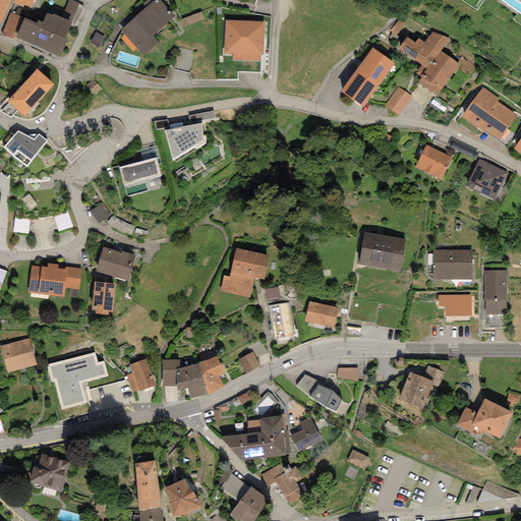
[(0,0),(0,23),(10,0),(0,0)]
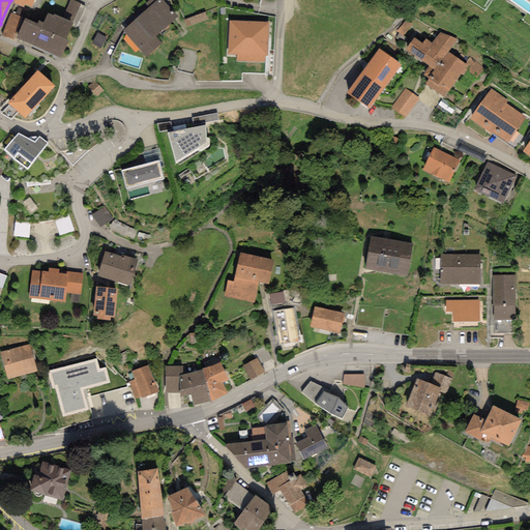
[(71,0),(69,0),(62,19),(74,23),(71,26),(76,28),(85,6),(81,5),(82,4),(71,0)]
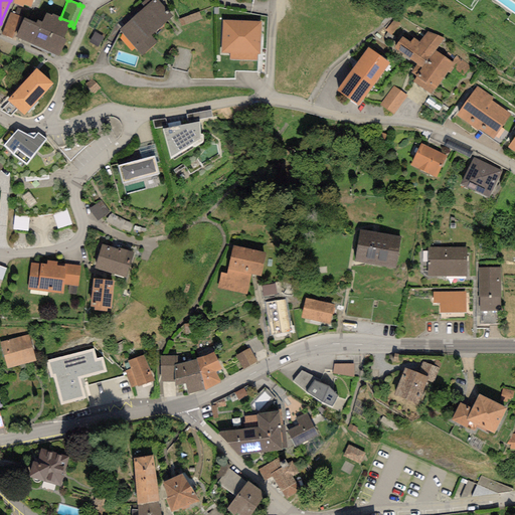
[(172,16),(158,0),(145,0),(141,4),(145,7),(119,29),(142,55),(158,42),(151,35),(172,16)]
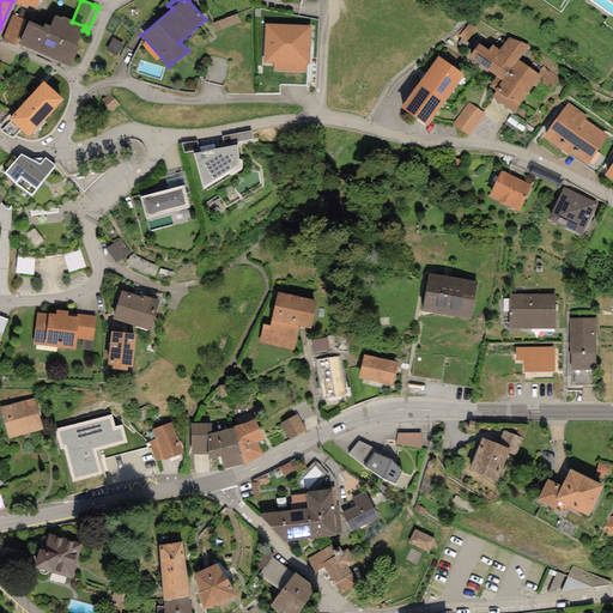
[(24,20),(12,16),(2,41),(14,46),(24,20)]
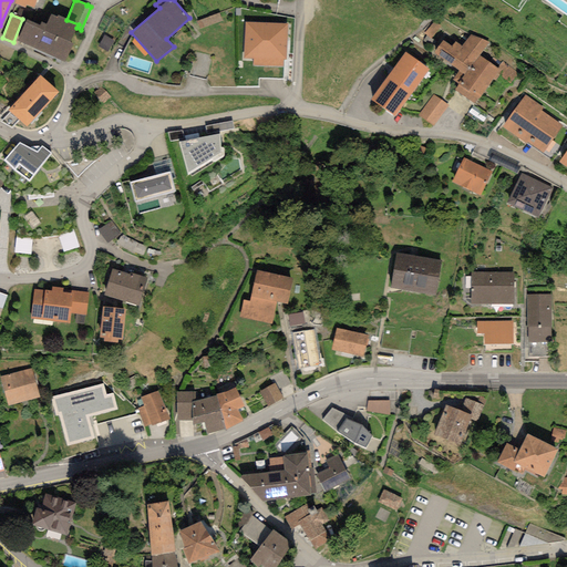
[(57,17),(51,14),(45,24),(41,22),(40,26),(27,19),(17,40),(64,62),(73,43),(70,42),(76,28),(79,24),(66,20),(58,16),(57,17)]
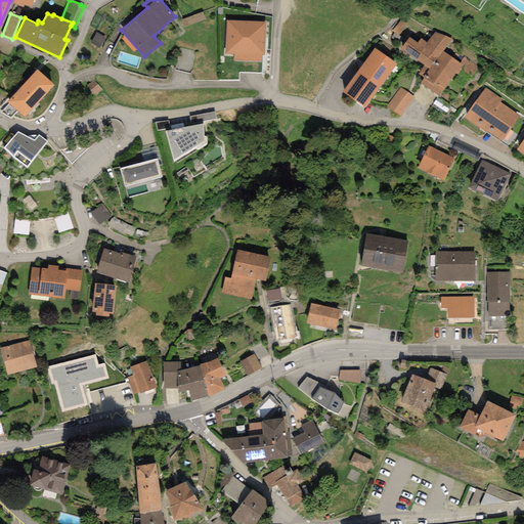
[(266,22),(226,20),(225,54),(233,54),(233,60),(261,61),(262,56),(264,56),(266,22)]
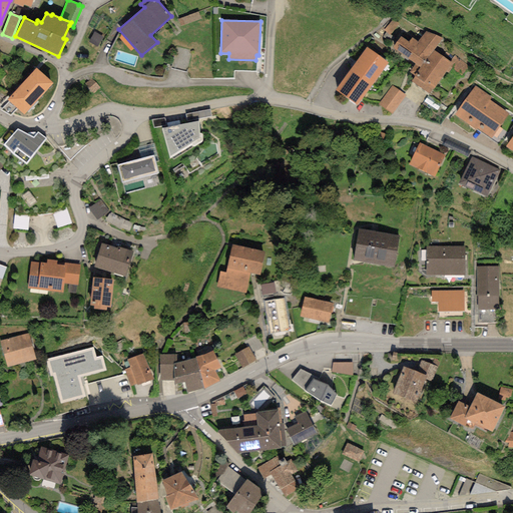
[(104,38),(94,31),(88,41),(97,47),(104,38)]
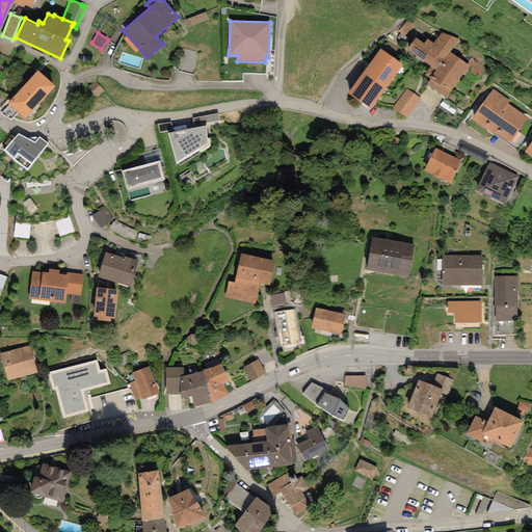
[(458,40),(442,32),(433,44),(427,38),(423,44),(416,37),(406,50),(431,65),(424,75),(430,79),(426,84),(445,98),(469,65),(450,52),(458,40)]
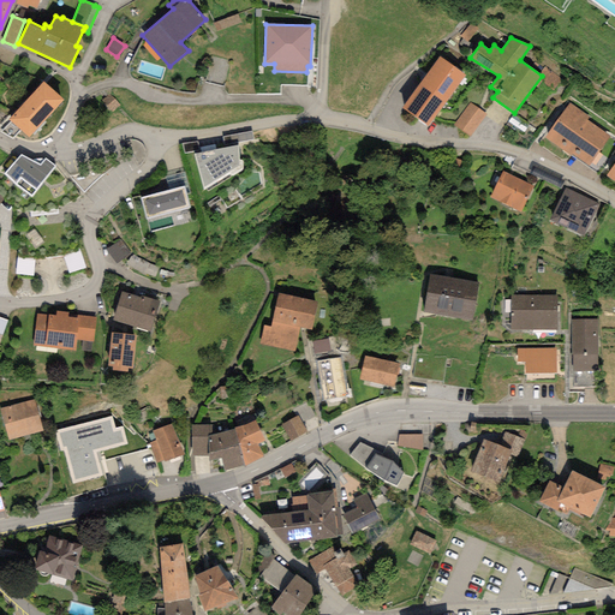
[(465,76),(440,57),(401,107),(428,126),(465,76)]
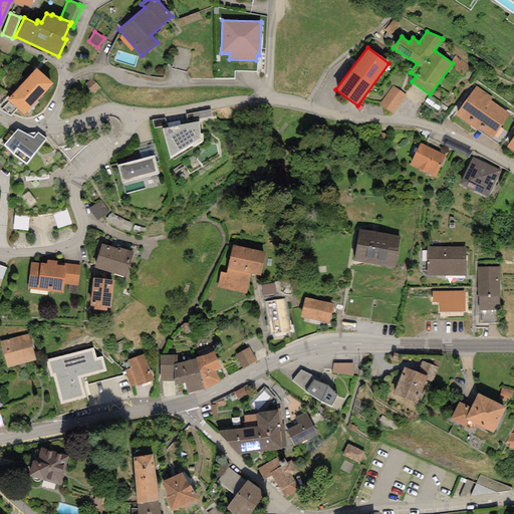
[(22,84),(38,99),(53,83),(36,68),(22,84)]
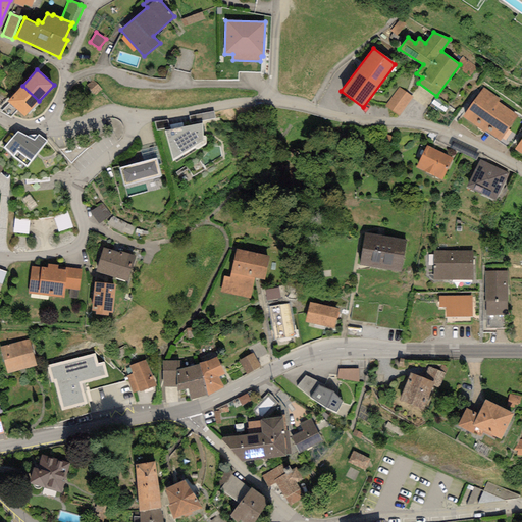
[(39,101),(22,86),(7,101),(24,117),(39,101)]
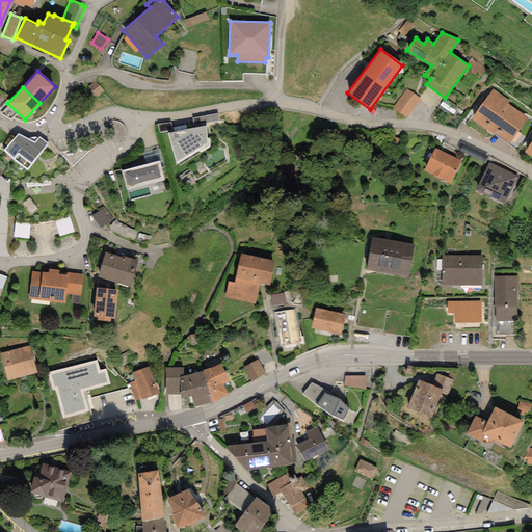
[(421,100),(406,88),(392,107),(406,118),(421,100)]
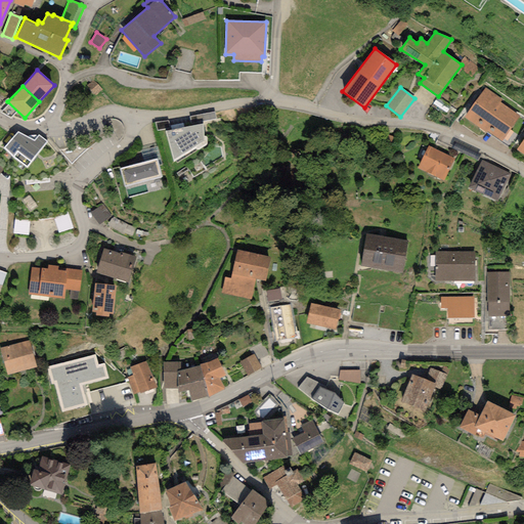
[(503,100),(485,88),(464,118),(486,133),(487,131),(501,141),(520,116),(500,102),(503,100)]
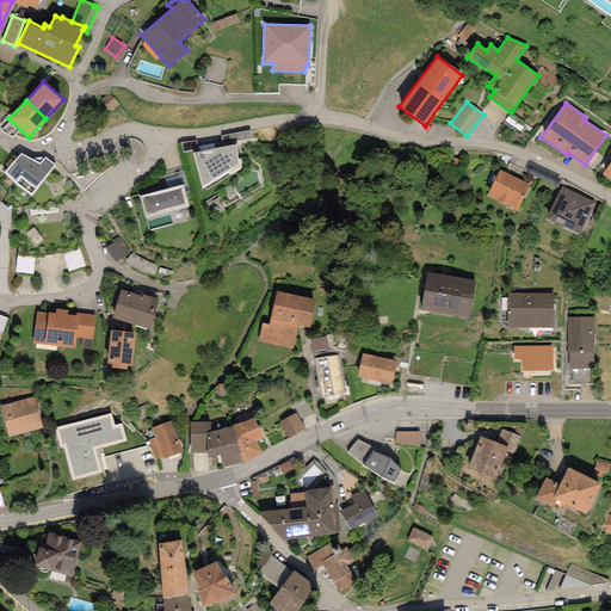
[(247,162),(245,135),(190,146),(198,196),(247,162)]
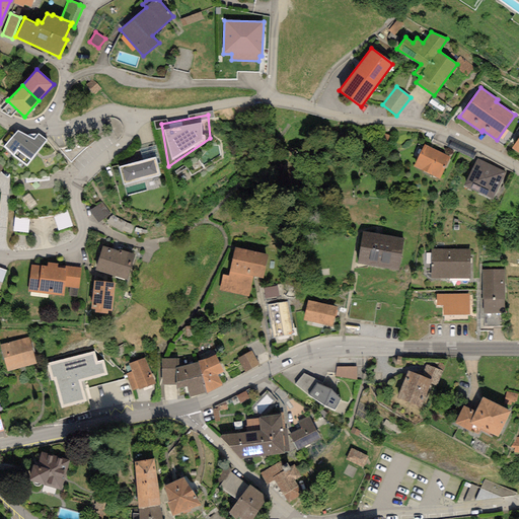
[(33,138),(18,131),(3,147),(12,156),(26,165),(48,142),(38,134),(33,138)]
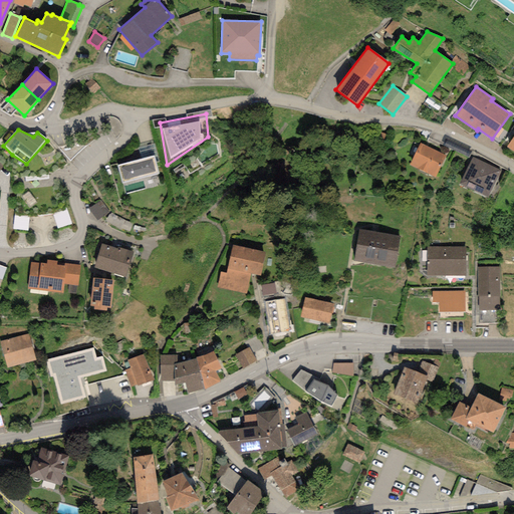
[(446,155),(420,143),(410,165),(435,177),(446,155)]
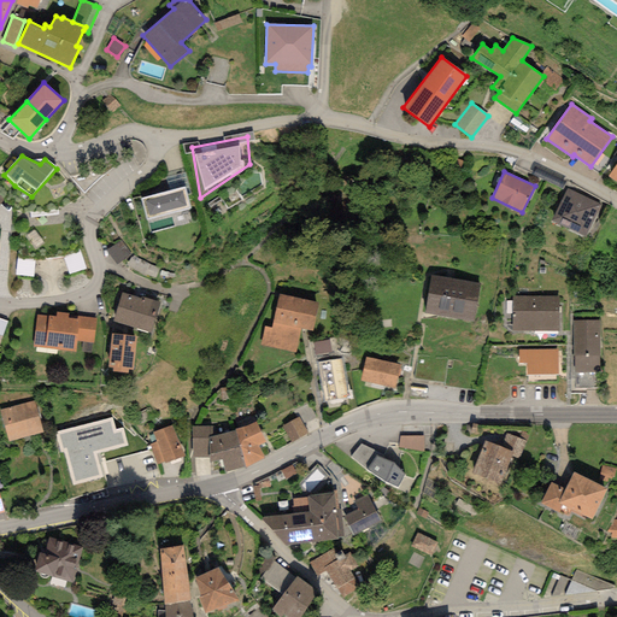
[(182,183),(131,197),(139,221),(188,206),(182,183)]
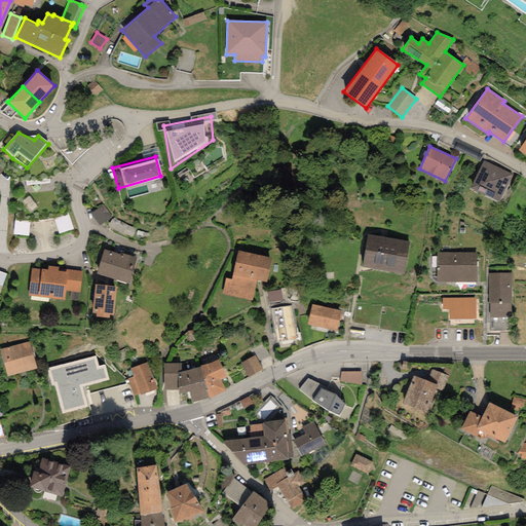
[(513,175),(483,161),(470,189),(499,202),(513,175)]
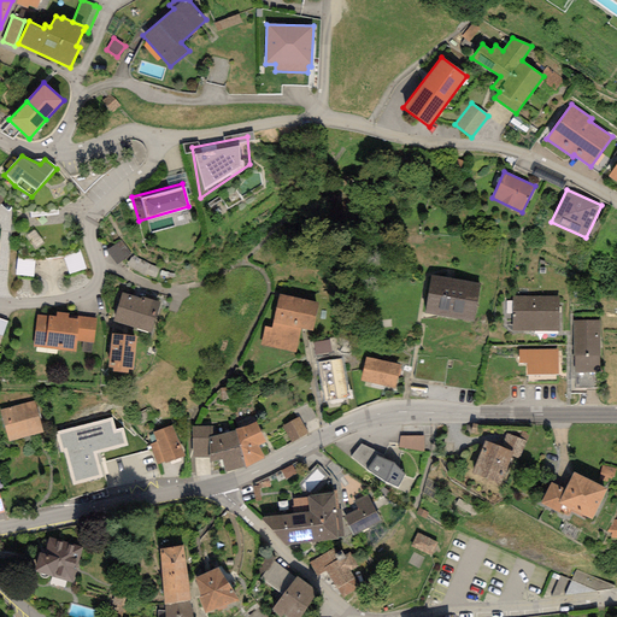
[(81,253),(70,223),(21,228),(18,257),(36,262),(54,260),(64,258),(81,253)]
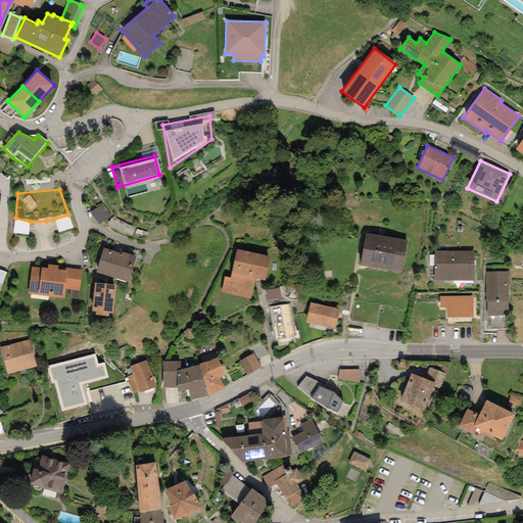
[(105,208),(94,216),(101,226),(112,218),(105,208)]
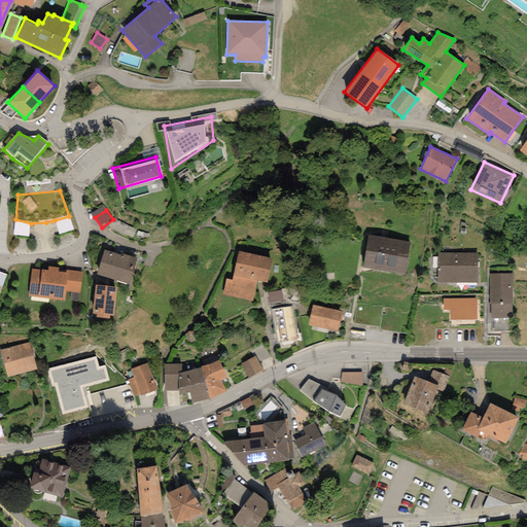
[(74,230),(69,216),(55,220),(59,235),(74,230)]
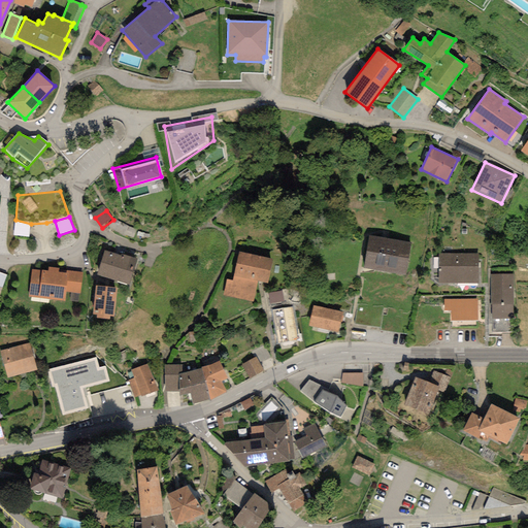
[(29,237),(31,224),(15,220),(13,235),(29,237)]
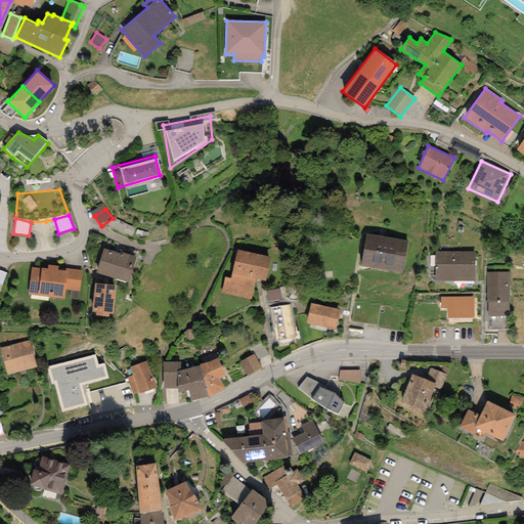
[(402,273),(407,241),(366,233),(360,266),(402,273)]
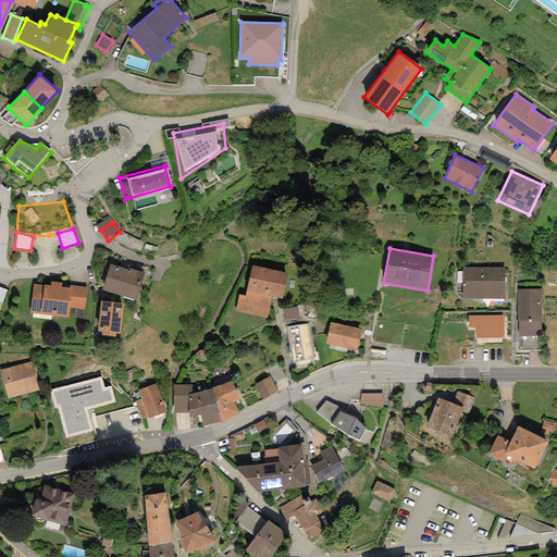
[(127,270),(110,264),(101,289),(136,300),(145,273),(128,268),(127,270)]
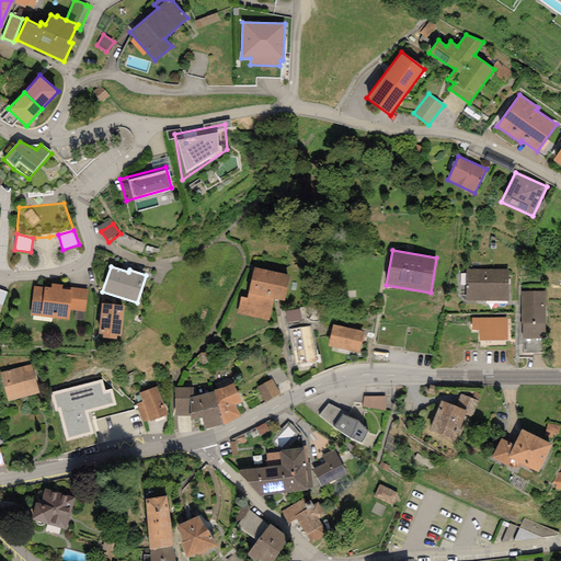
[(290,276),(254,267),(247,298),(241,297),(237,313),(268,321),(274,298),(284,300),(290,276)]
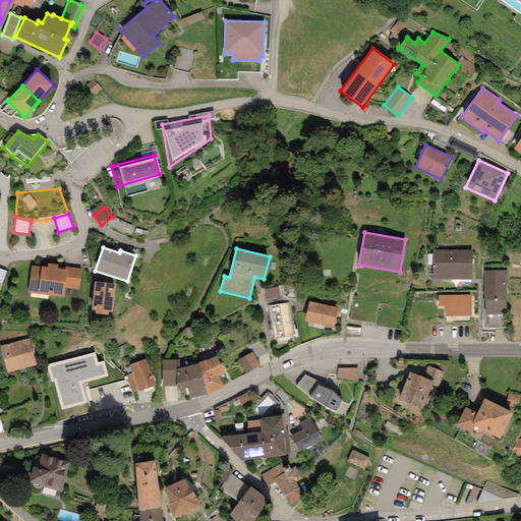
[(432,250),(433,280),(472,280),(472,250),(432,250)]
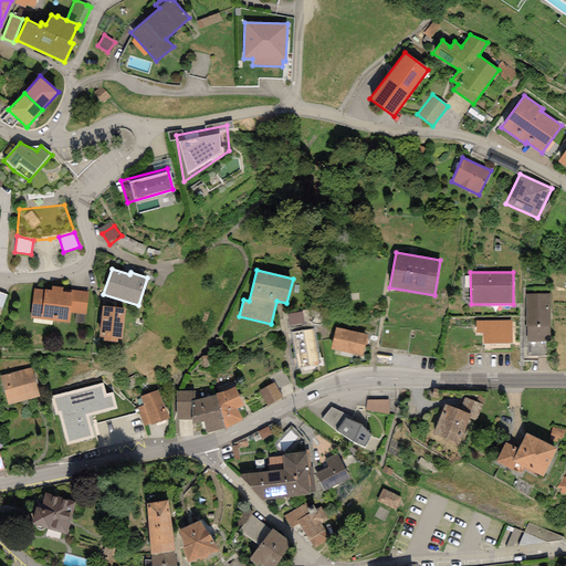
[(63,289),(52,286),(51,291),(34,289),(31,320),(69,323),(70,313),(72,293),(71,293),(63,292),(63,289)]
